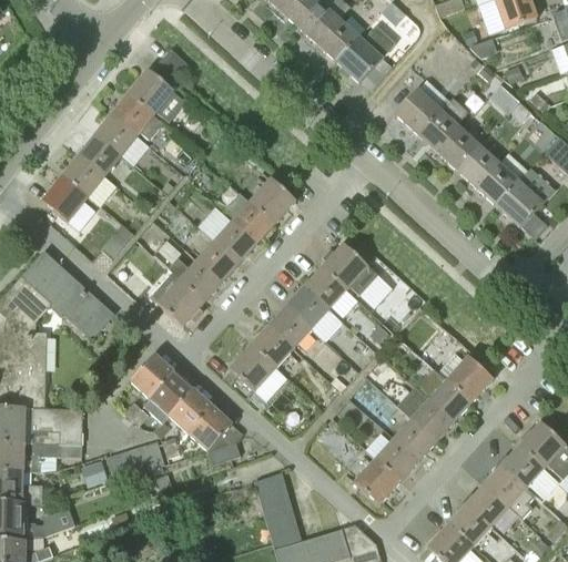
[(285,0),(279,8),(298,26),(320,1),(318,0),(285,0)]
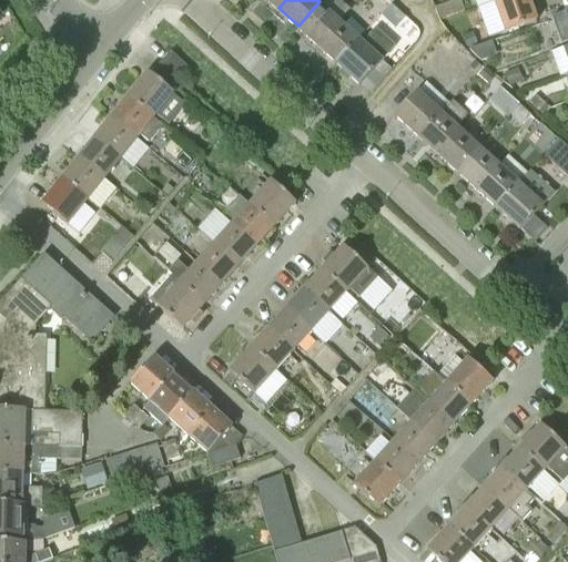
[(439,17),(465,7),(462,0),(444,0),(435,3),(439,17)]
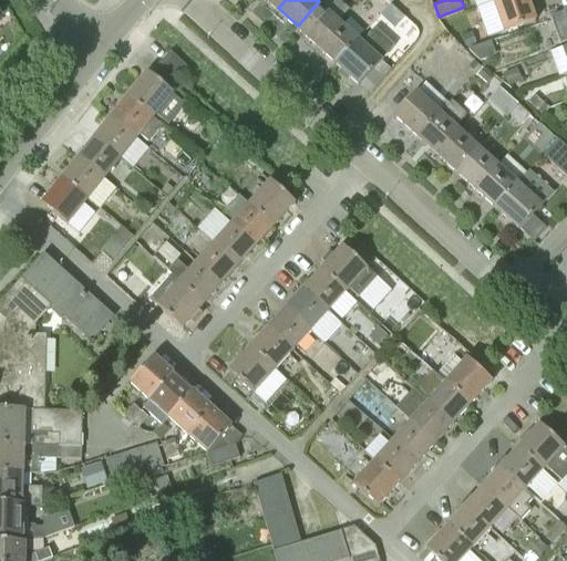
[(495,0),(505,28),(536,17),(529,0),(495,0)]
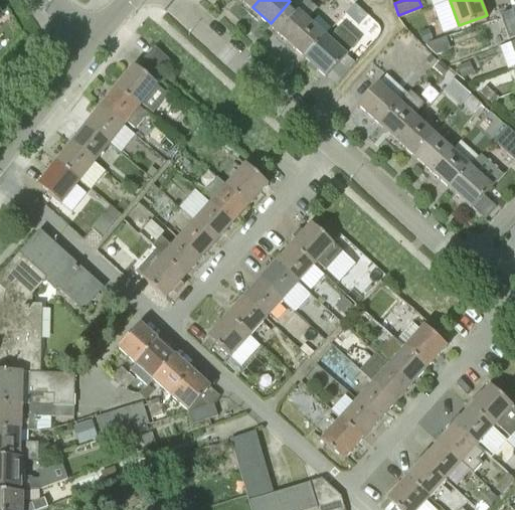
[(290,1),(271,23),(288,39),(308,18),(290,1)]
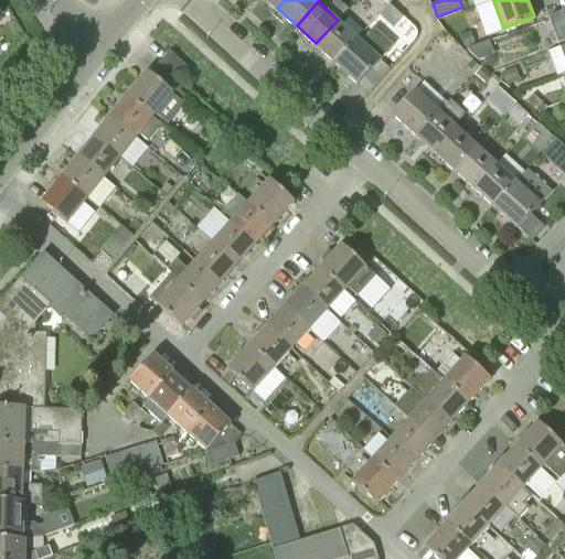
[(564,36),(564,8),(550,13),(560,40),(564,36)]
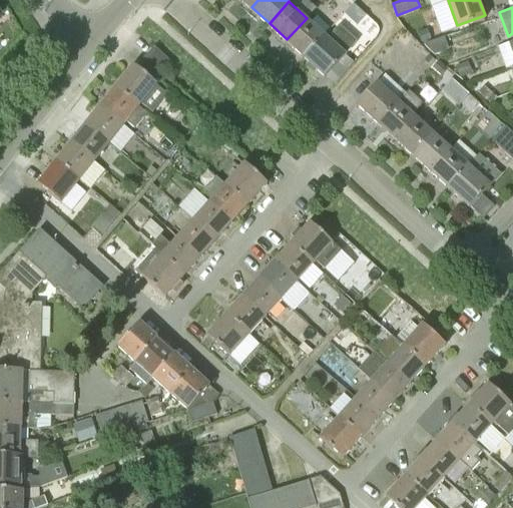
[(307,18),(287,39),(304,54),(324,33),(307,18)]
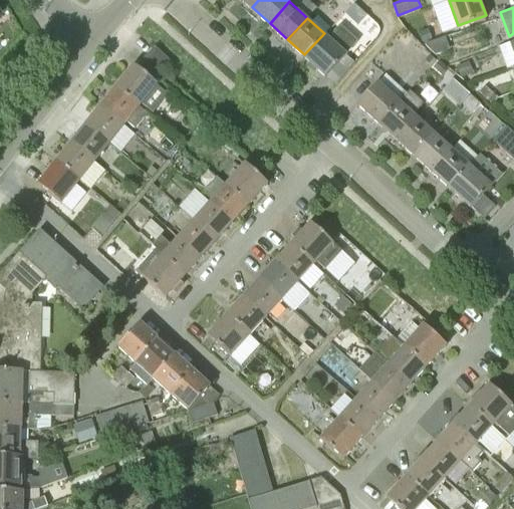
[(324,33),(304,54),(326,74),(358,39),(340,23),(327,36),(324,33)]
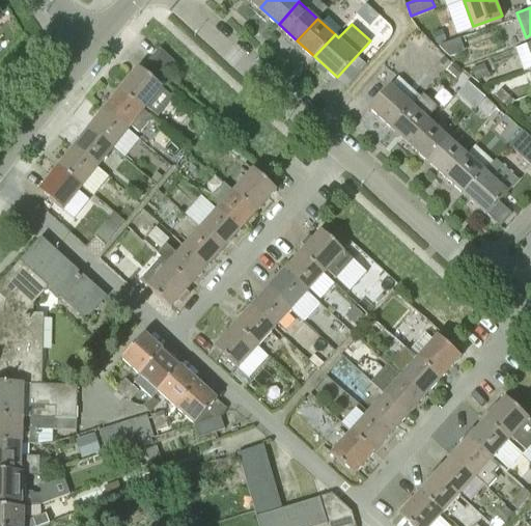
[(431,30),(436,39),(446,35),(442,25),(431,30)]
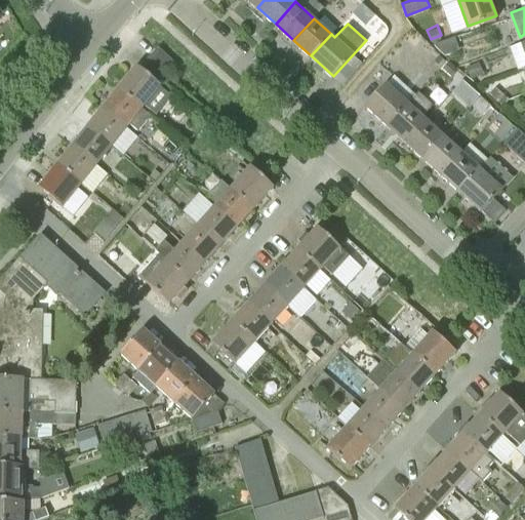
[(173,48),(185,44),(182,36),(170,40),(173,48)]
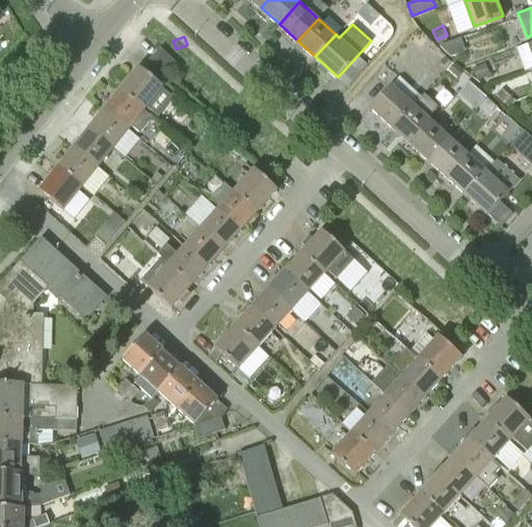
[(450,53),(456,51),(452,37),(439,42),(450,53)]
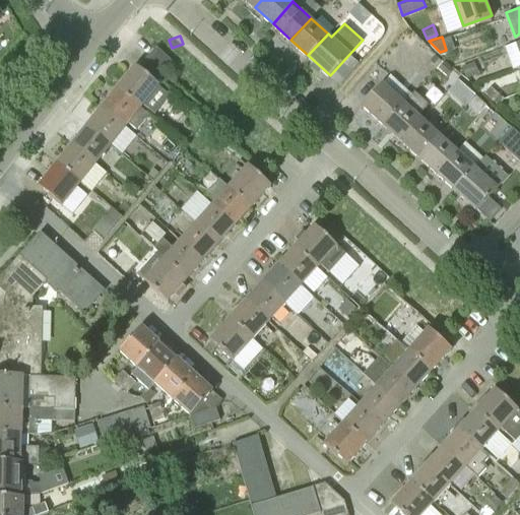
[(140,105),(143,102),(153,110),(170,91),(156,80),(166,71),(175,61),(156,44),(138,65),(136,63),(117,86),(140,105)]
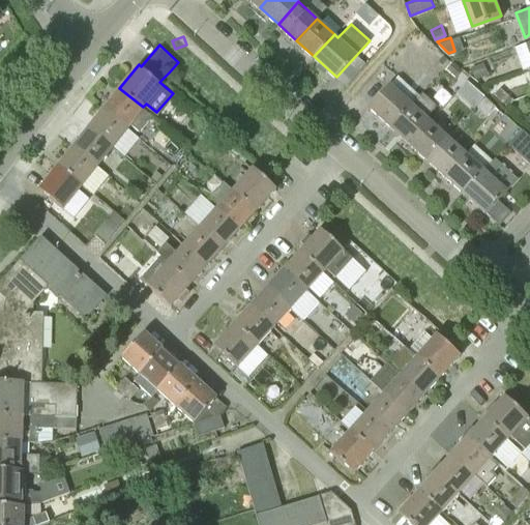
[(462,67),(451,59),(445,66),(455,75),(462,67)]
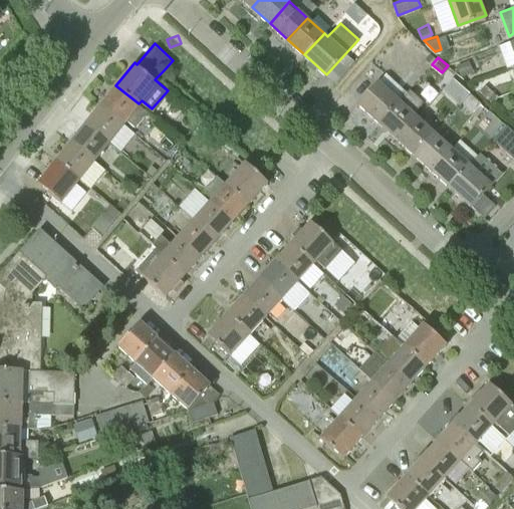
[(467,57),(456,61),(460,74),(472,70),(467,57)]
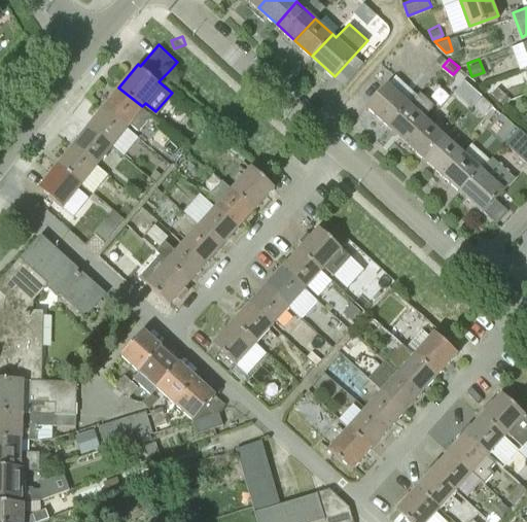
[(366,105),(389,126),(411,103),(388,82),(366,105)]
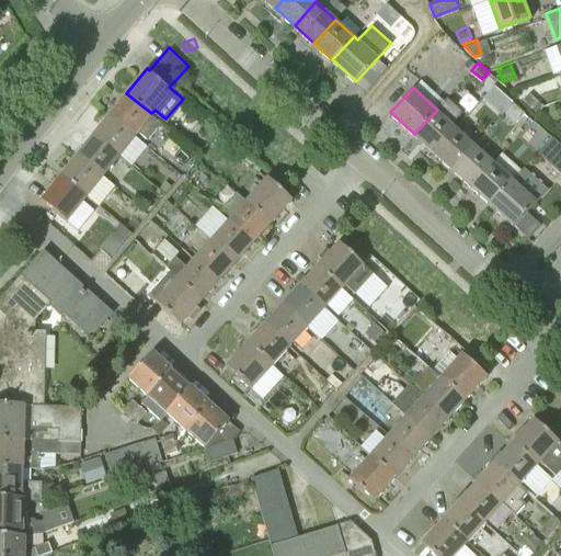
[(542,102),(527,89),(521,97),(537,110),(542,102)]
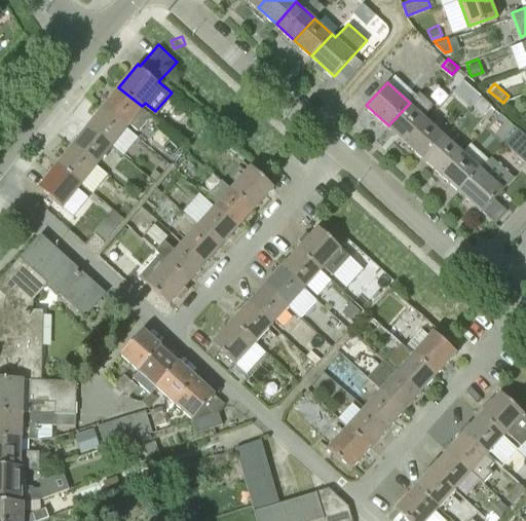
[(104,106),(126,125),(129,121),(147,135),(159,120),(142,106),(118,87),(104,106)]
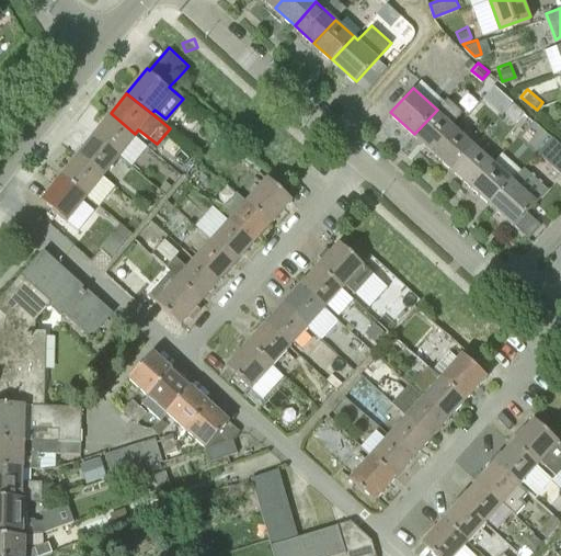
[(448,98),(437,110),(414,134),(433,151),(456,126),(450,122),(462,110),(448,98)]
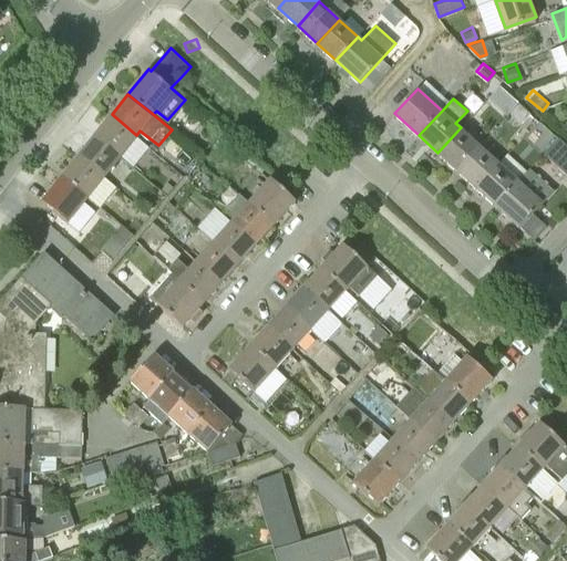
[(518,102),(509,112),(521,121),(529,111),(518,102)]
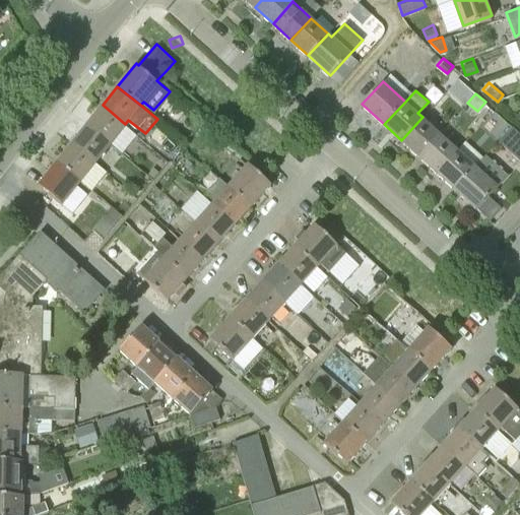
[(87,123),(111,141),(125,124),(103,105),(87,123)]
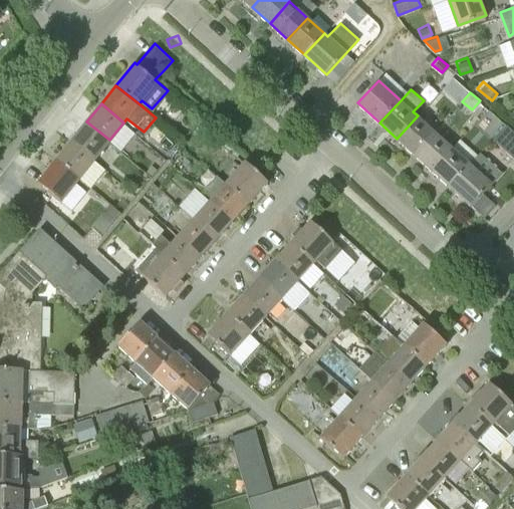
[(418,115),(397,139),(415,155),(435,132),(418,115)]
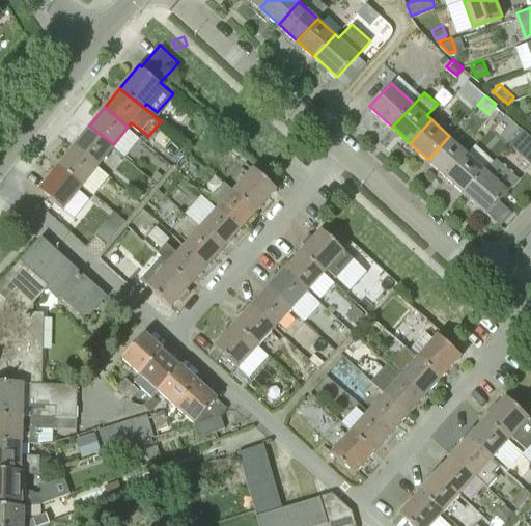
[(74,144),(98,164),(113,144),(89,126),(74,144)]
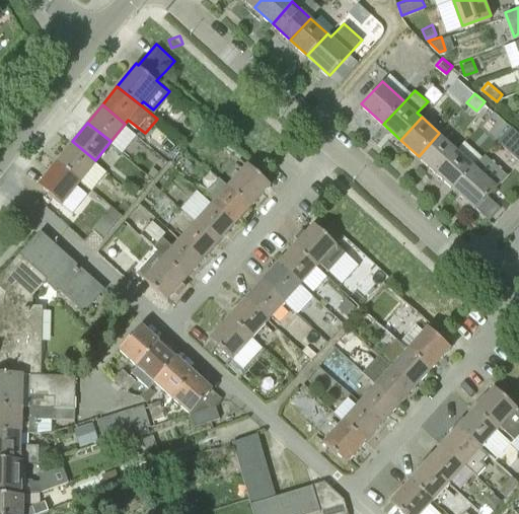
[(518,158),(518,132),(511,125),(498,140),(518,158)]
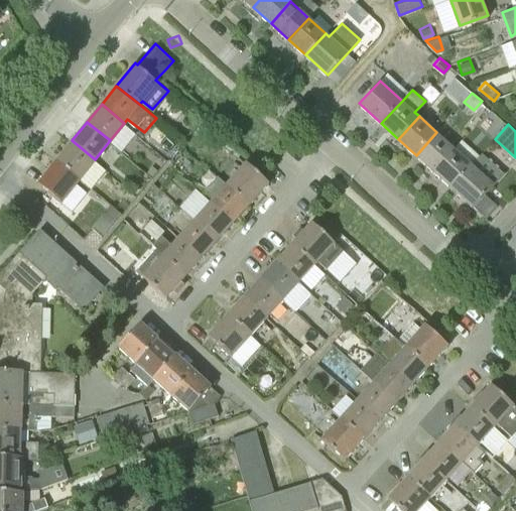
[(436,132),(416,155),(432,170),(454,147),(436,132)]
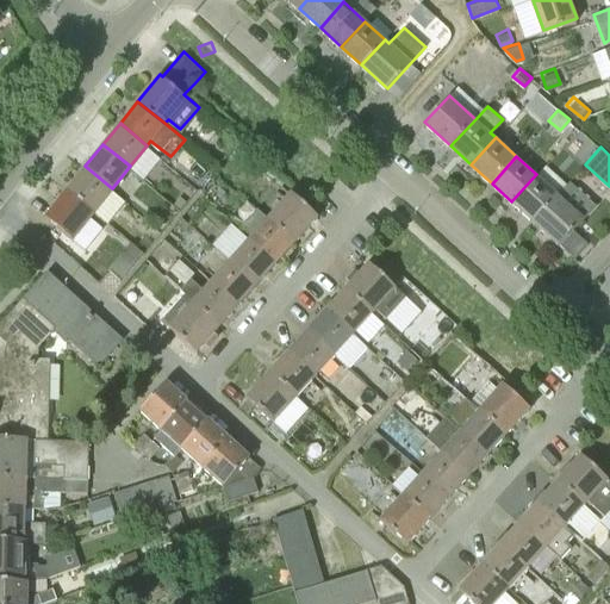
[(67,187),(94,210),(112,188),(85,166),(67,187)]
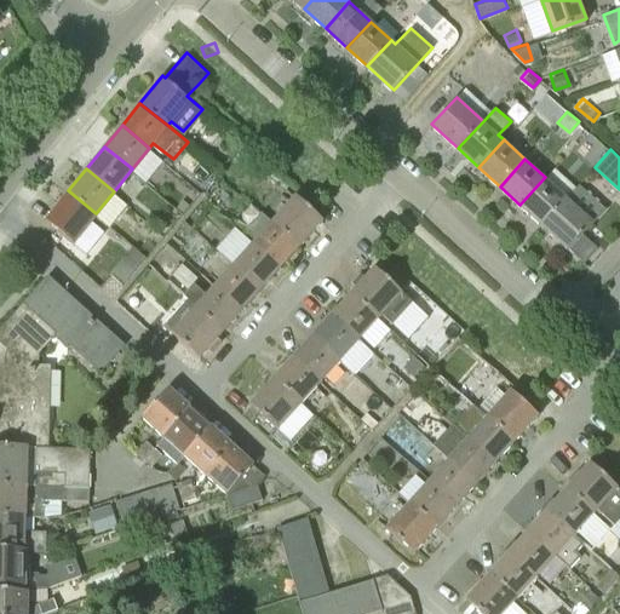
[(541,224),(566,196),(545,177),(520,205),(541,224)]
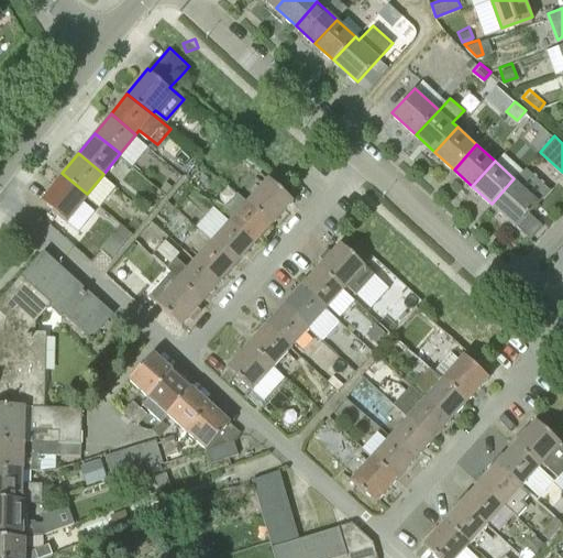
[(87,194),(62,173),(41,198),(66,219),(87,194)]
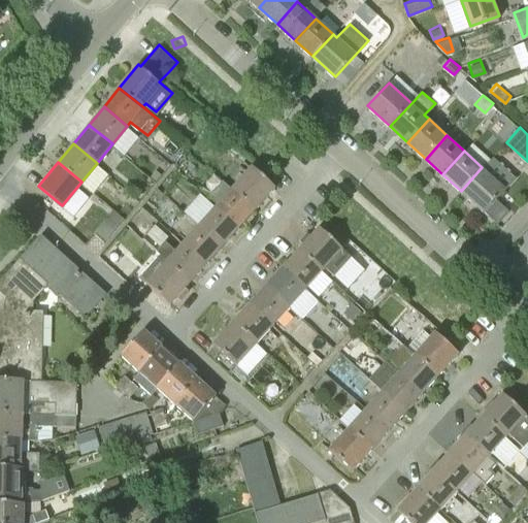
[(231,188),(255,208),(274,186),(252,165),(231,188)]
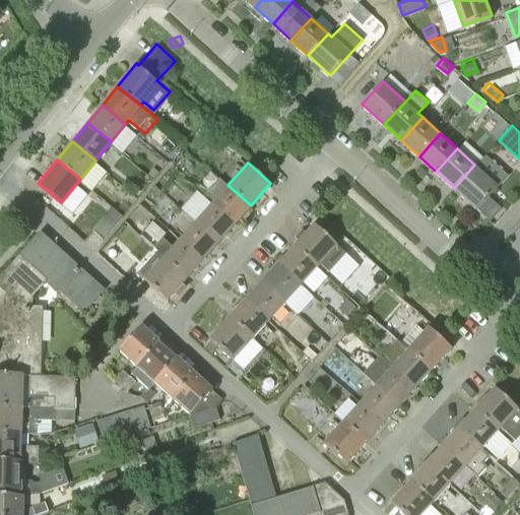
[(497,185),(474,165),(454,188),(475,207),(476,207),(490,218),(501,206),(488,194),(497,185)]
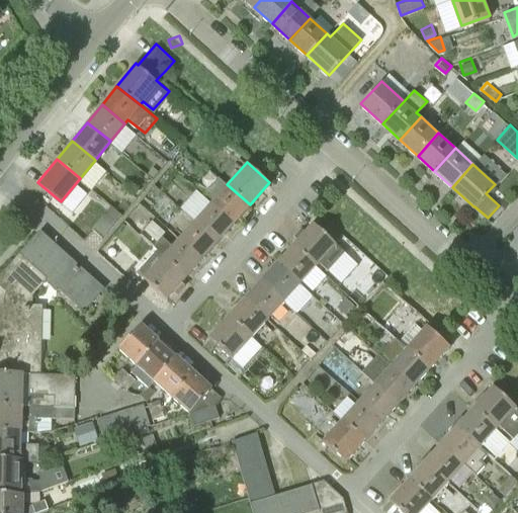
[(109,185),(119,181),(116,173),(106,176),(109,185)]
